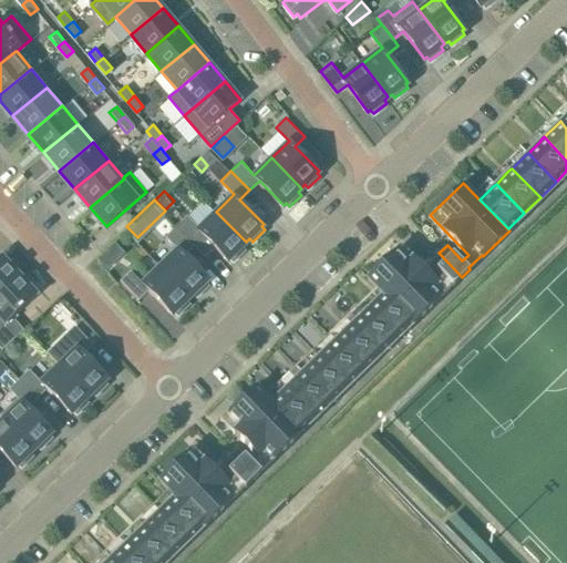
[(187,213),(176,224),(206,254),(215,245),(228,258),(230,256),(234,259),(246,248),(243,245),(246,242),(216,212),(200,226),(187,213)]
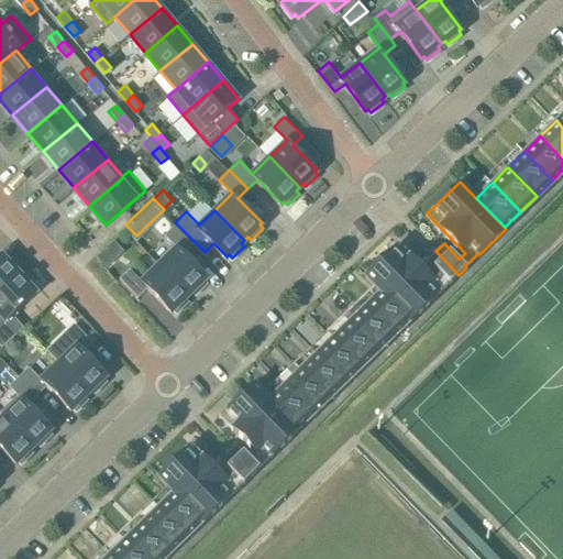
[(177,247),(159,263),(189,293),(192,289),(196,293),(208,282),(205,278),(207,276),(184,251),(190,244),(194,241),(175,222),(164,232),(177,247)]
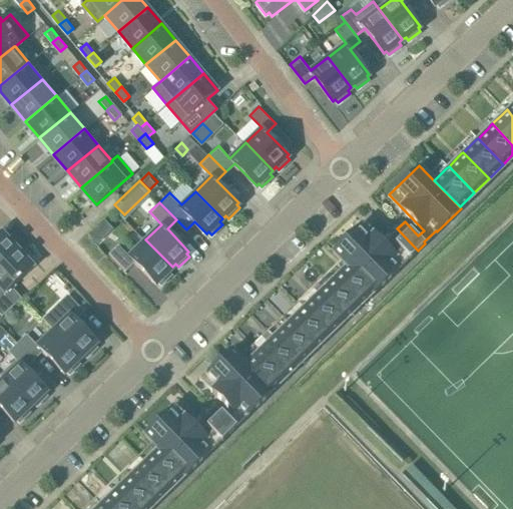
[(363,219),(334,248),(375,292),(399,269),(397,268),(409,256),(411,258),(418,250),(397,228),(390,235),(404,249),(398,256),(363,219)]
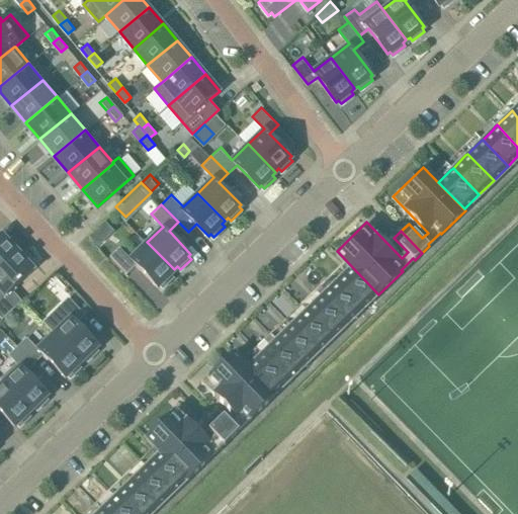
[(0,233),(0,266),(17,250),(16,248),(19,245),(8,233),(5,236),(1,232),(0,233)]
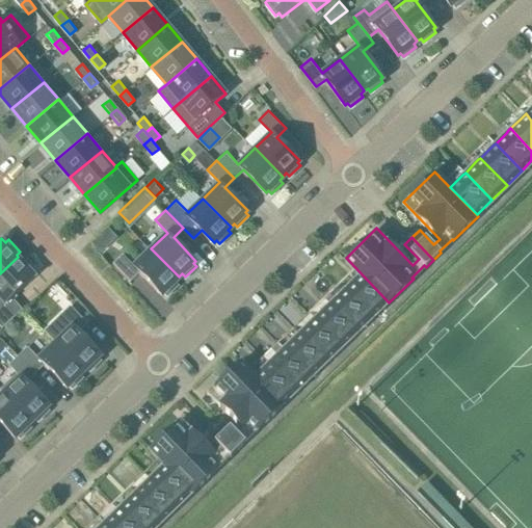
[(179,276),(151,248),(134,264),(123,252),(113,261),(130,279),(139,270),(162,293),(164,291),(167,294),(179,283),(176,280),(179,276)]
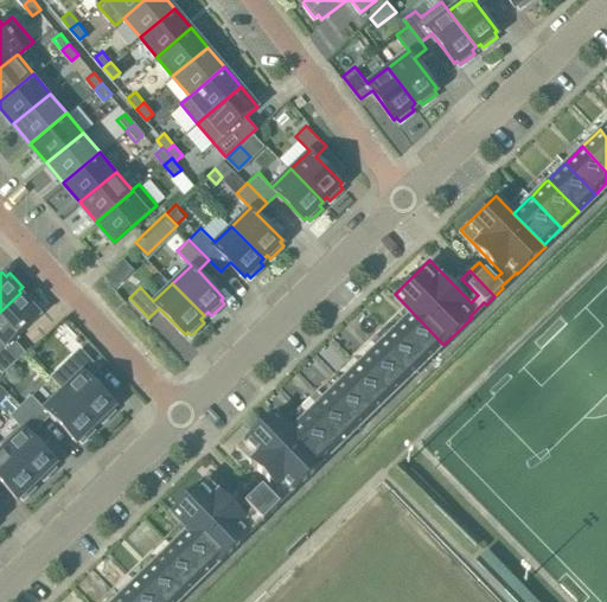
[(23,295),(20,293),(0,312),(0,369),(2,372),(26,351),(14,338),(40,314),(36,309),(40,306),(26,292),(23,295)]
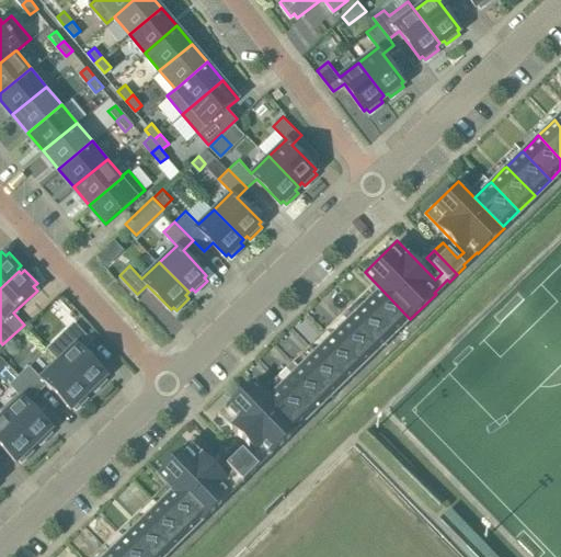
[(375,294),(364,305),(391,333),(408,318),(380,290),(378,291),(375,294)]
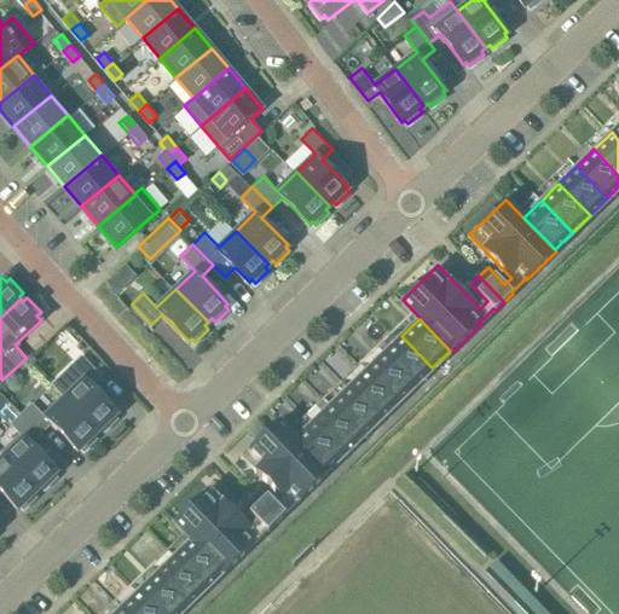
[(397,341),(385,353),(415,384),(432,368),(401,336),(400,337),(397,341)]
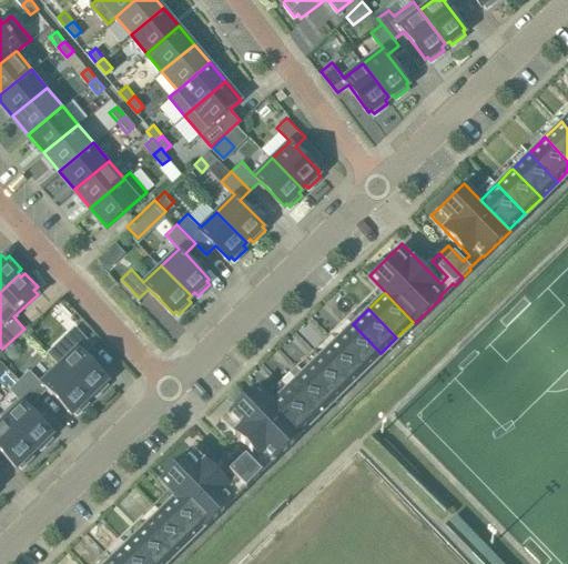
[(47,351),(60,363),(90,395),(93,391),(97,394),(108,383),(104,380),(108,378),(83,353),(93,343),(74,324),(47,351)]
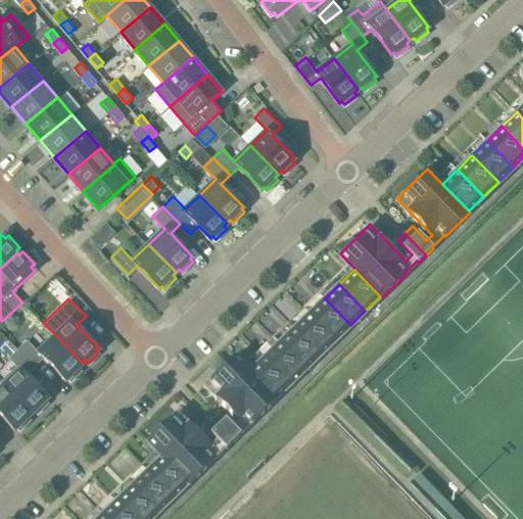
[(320,302),(310,313),(335,339),(350,325),(325,298),(323,299),(320,302)]
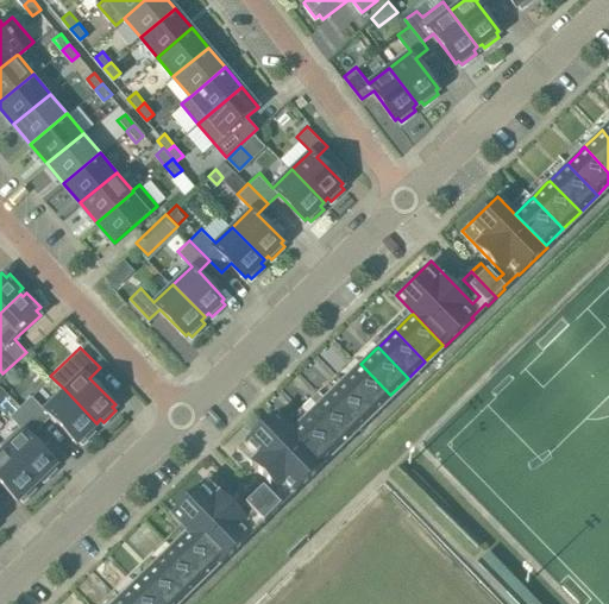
[(355,369),(344,381),(374,411),(390,395),(360,364),(358,365),(355,369)]
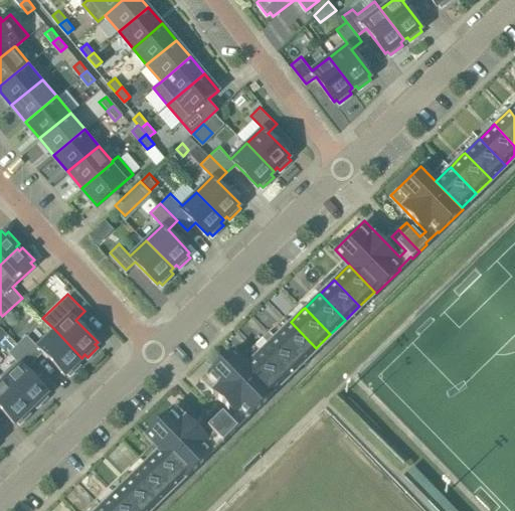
[(286,326),(276,336),(301,362),(316,348),(291,322),(289,324),(286,326)]
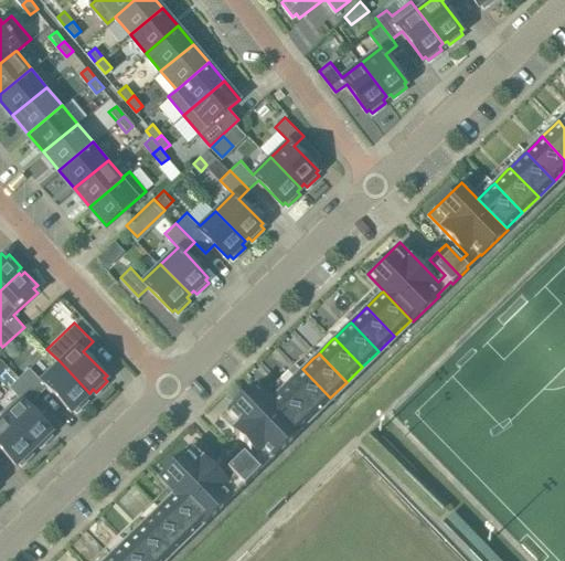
[(30,366),(20,376),(38,394),(48,385),(72,410),(74,408),(77,411),(88,400),(85,397),(89,393),(60,361),(42,379),(30,366)]
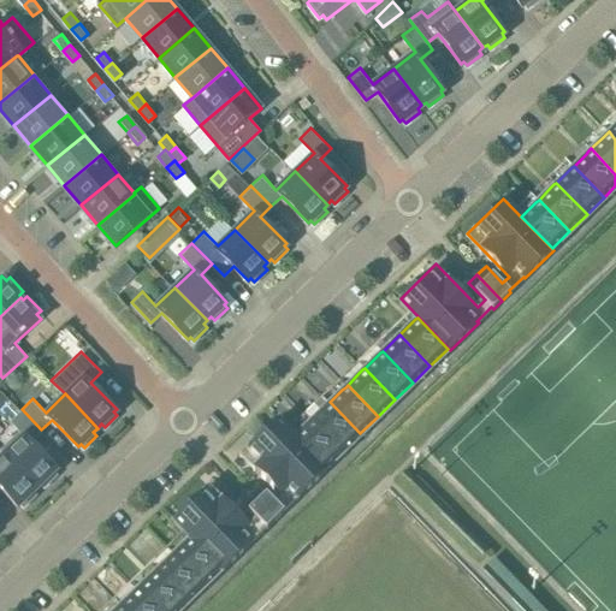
[(324,407),(312,419),(343,450),(360,433),(330,402),(327,404),(324,407)]
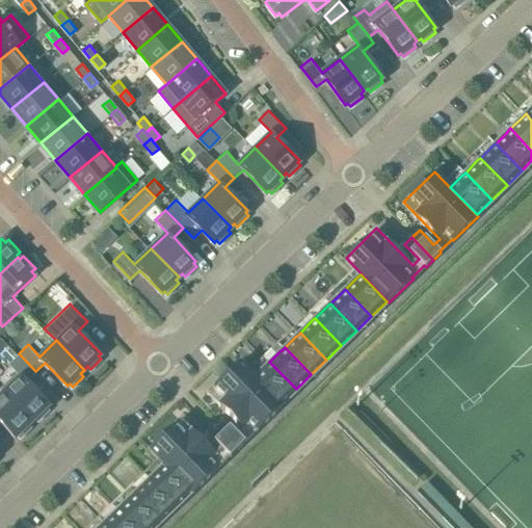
[(9,363),(18,371),(1,388),(4,391),(32,420),(35,416),(38,419),(49,408),(47,405),(49,403),(26,380),(35,371),(19,353),(9,363)]
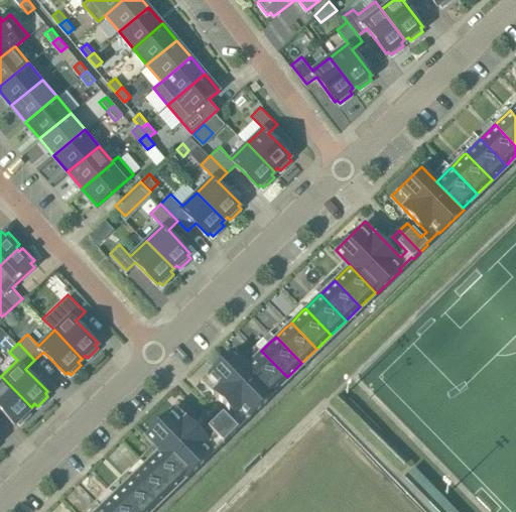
[(217,407),(210,414),(231,435),(238,428),(237,426),(249,415),(250,416),(274,394),(274,393),(232,351),(202,380),(237,415),(231,421),(217,407)]
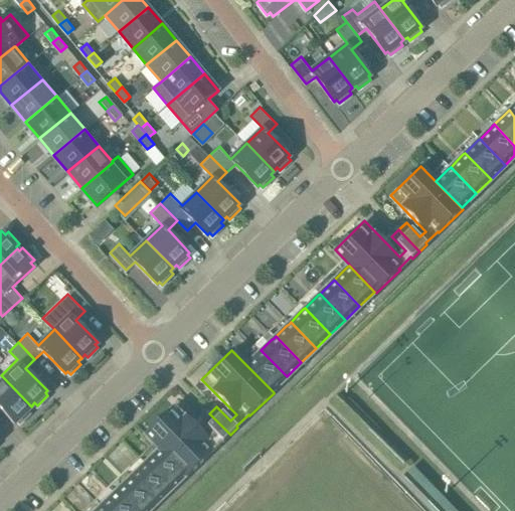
[(255,355),(246,364),(272,390),(287,376),(261,350),(259,352),(255,355)]
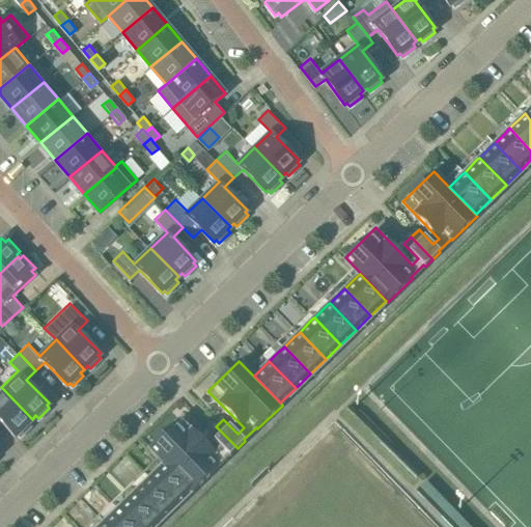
[(0,419),(16,435),(18,433),(21,436),(31,425),(28,422),(32,419),(4,390),(0,392),(0,419)]
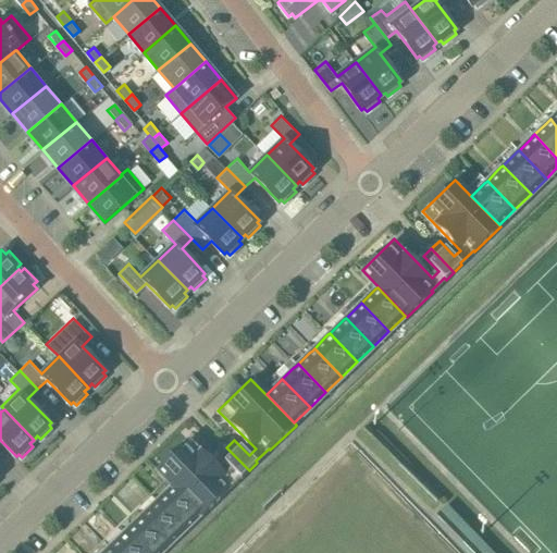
[(189,438),(158,469),(202,515),(249,470),(226,447),(219,455),(233,470),(227,476),(189,438)]
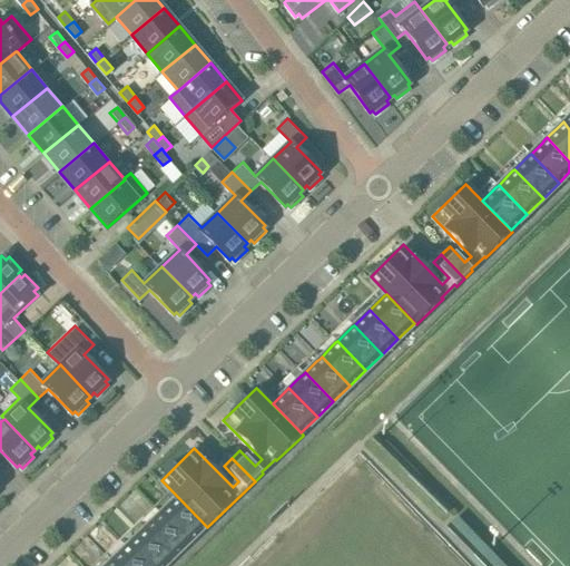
[(173,493),(157,508),(189,542),(205,527),(207,528),(207,527),(161,480),(160,480),(173,493)]
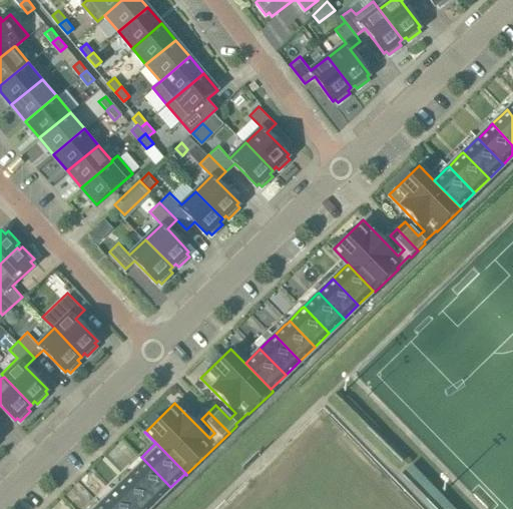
[(141,457),(126,471),(155,501),(170,487),(141,457)]
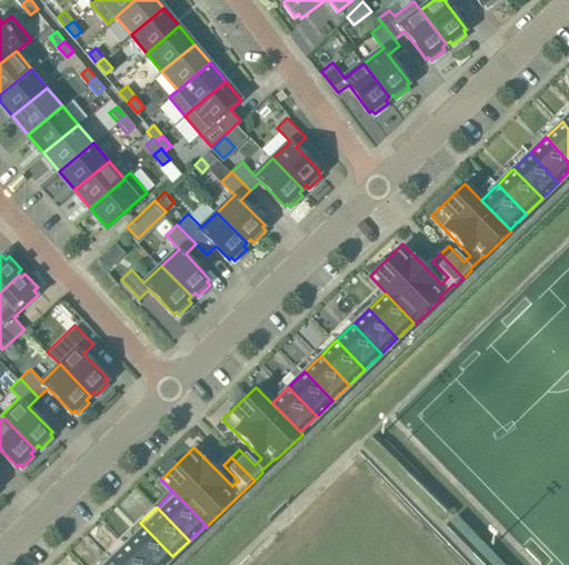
[(457,515),(446,526),(485,564),(507,564),(458,515),(457,515)]
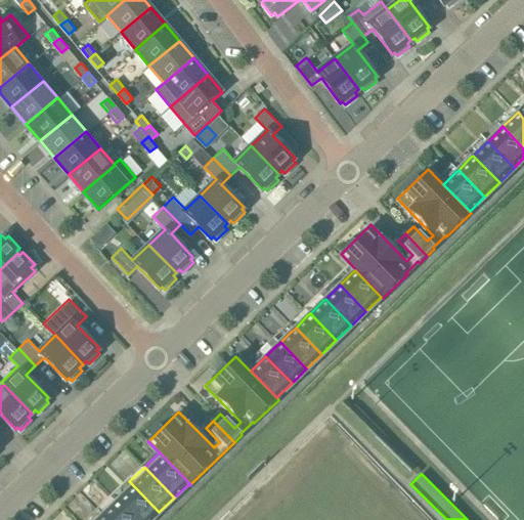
[(129,481),(115,495),(137,519),(150,519),(159,512),(129,481)]
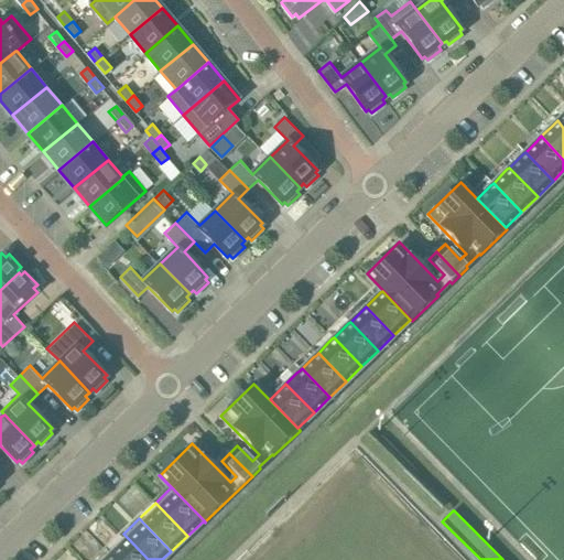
[(148,559),(123,534),(107,550),(116,559),(148,559)]
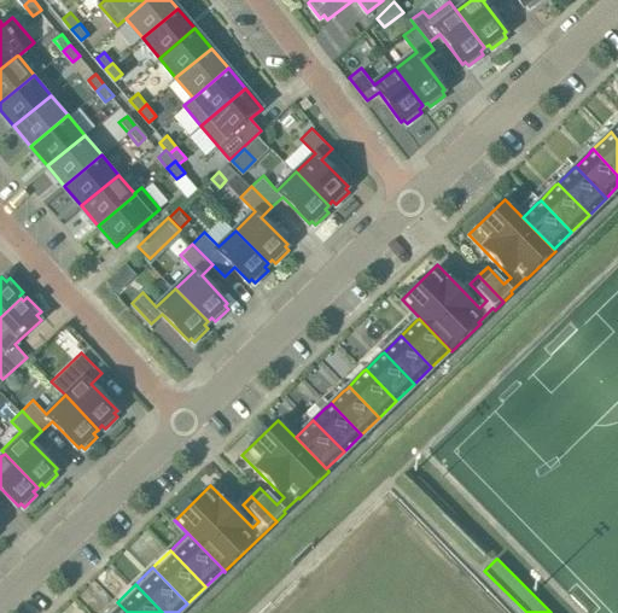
[(127,612),(117,602),(105,612),(127,612)]
